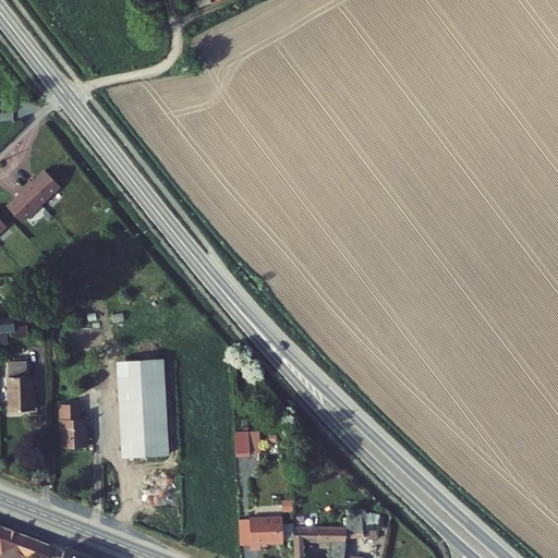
[(61,184),(48,167),(35,178),(33,176),(25,181),(40,201),(61,184)]
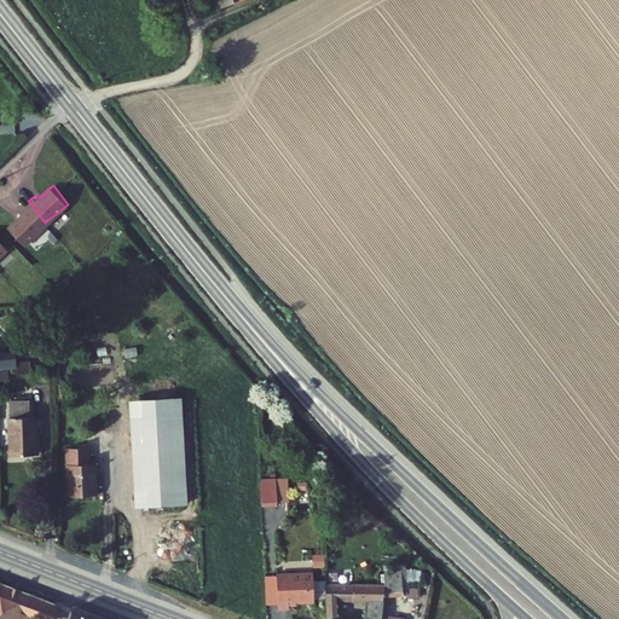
[(45,223),(28,201),(21,207),(22,210),(7,221),(22,241),(45,223)]
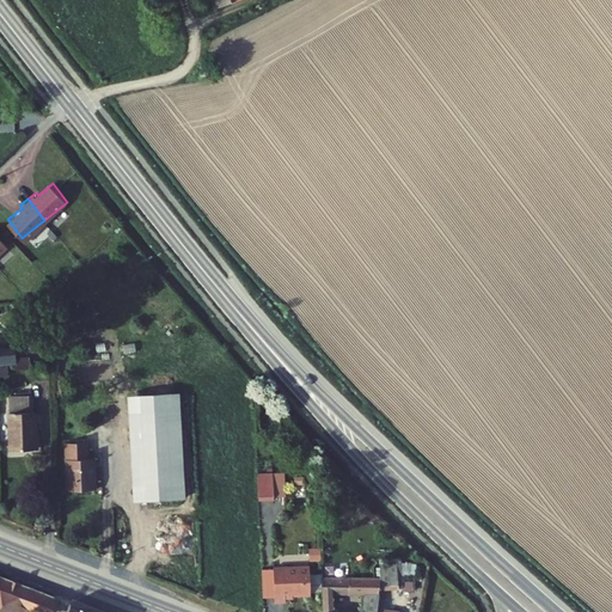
[(0,343),(0,357),(17,357),(17,343),(0,343)]
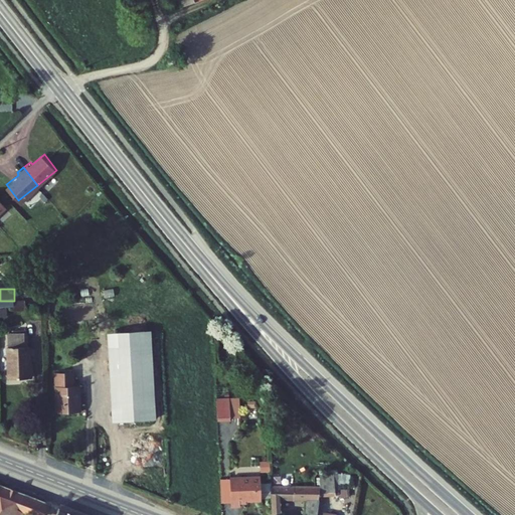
[(7,332),(8,377),(28,377),(27,345),(25,345),(25,331),(7,332)]
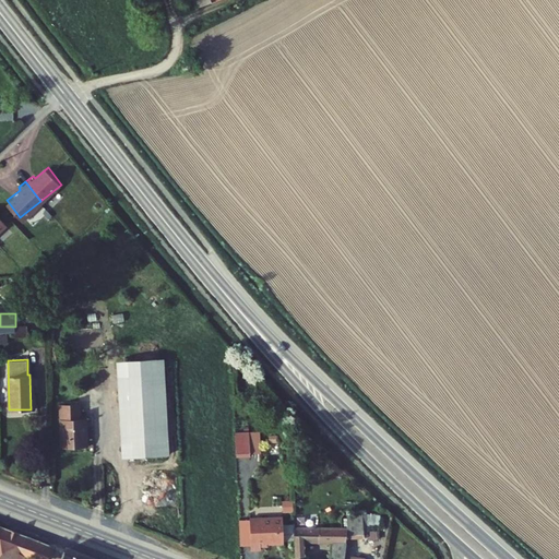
[(164,359),(118,360),(123,455),(169,453),(164,359)]
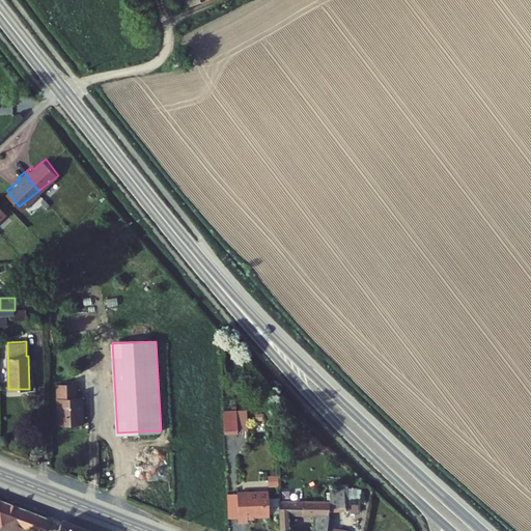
[(57,384),(59,425),(83,424),(81,397),(77,397),(76,383),(57,384)]
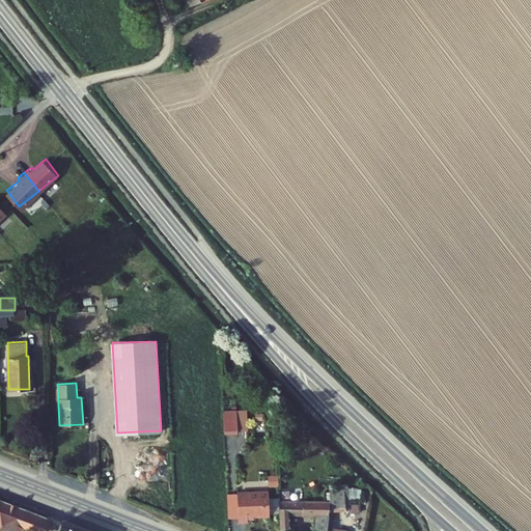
[(235,407),(222,407),(223,430),(236,429),(236,428),(235,415),(235,407)]
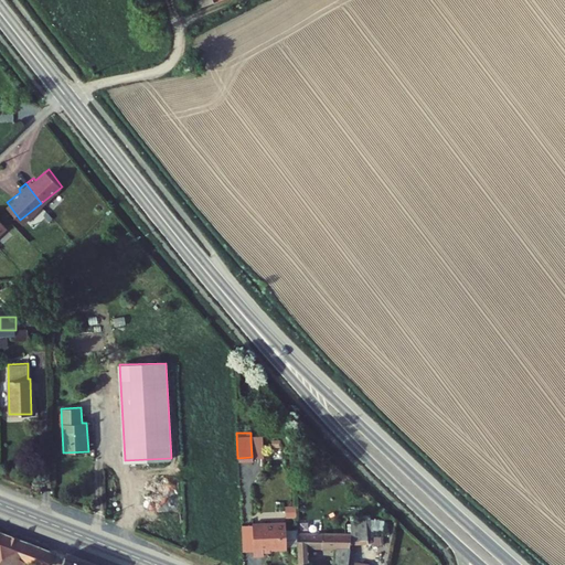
[(263,455),(262,441),(251,441),(252,456),(263,455)]
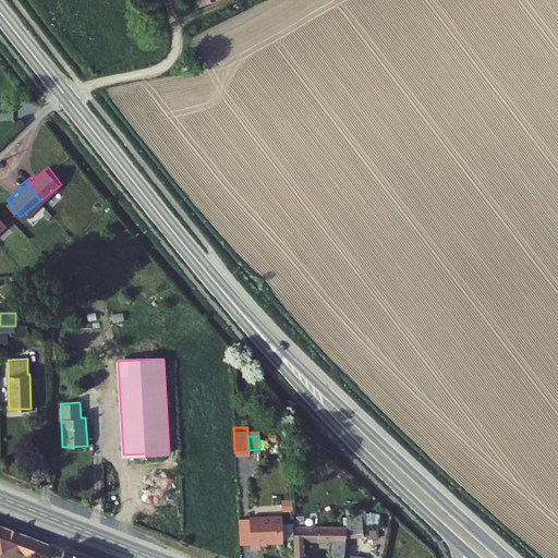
[(283,540),(282,513),(251,516),(252,546),(262,546),(261,541),(283,540)]
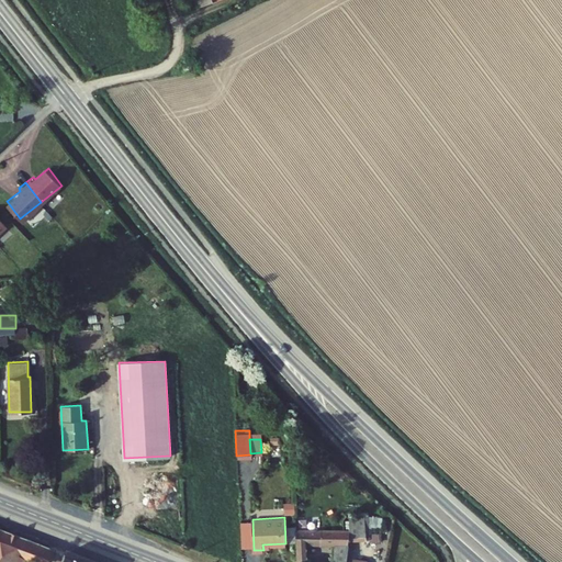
[(0,561),(92,561),(55,548),(47,561),(15,561),(20,555),(32,560),(40,541),(0,525),(0,561)]
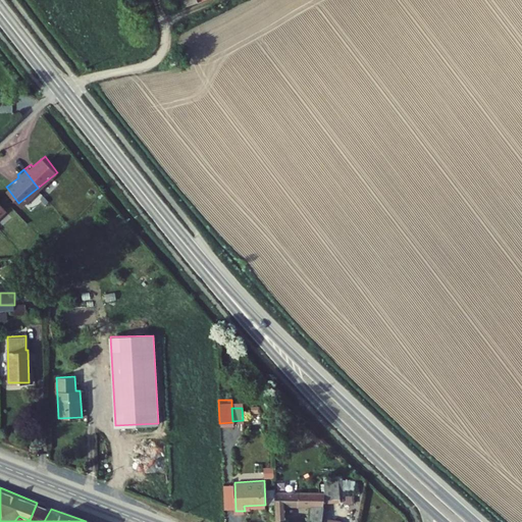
[(322,489),(274,488),(276,519),(278,519),(278,521),(320,521),(320,518),(310,517),(309,521),(291,520),(290,505),(321,505),(321,500),(322,492),(322,489)]
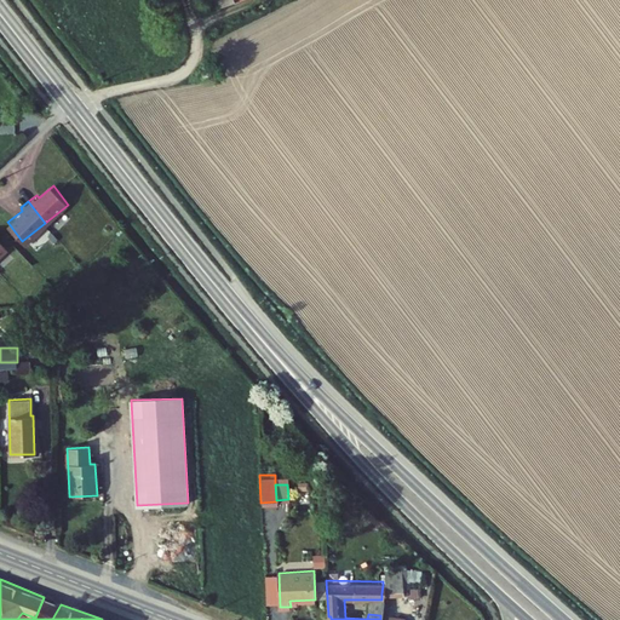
[(403,584),(383,585),(382,593),(403,592),(403,584)]
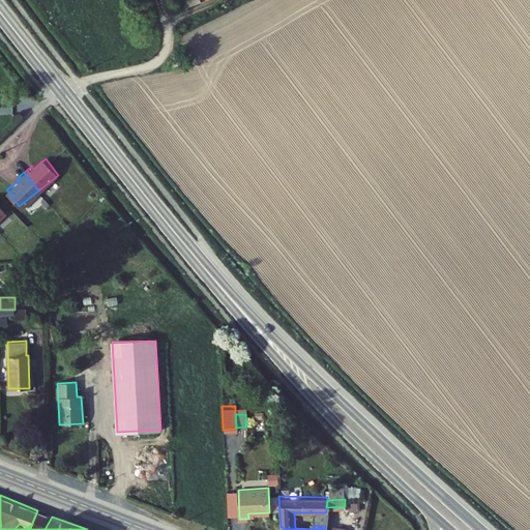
[(360,512),(360,502),(350,501),(350,512),(360,512)]
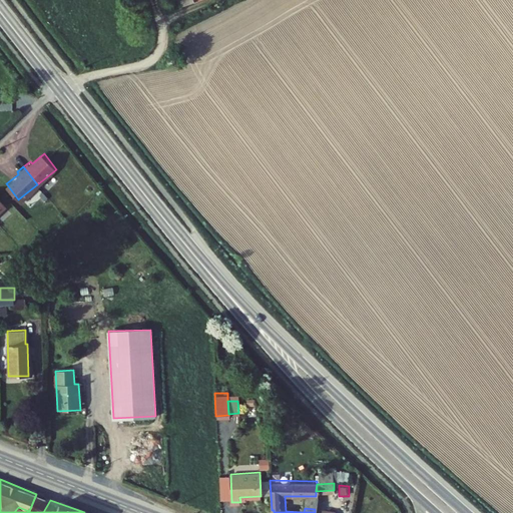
All buildings are outlined.
